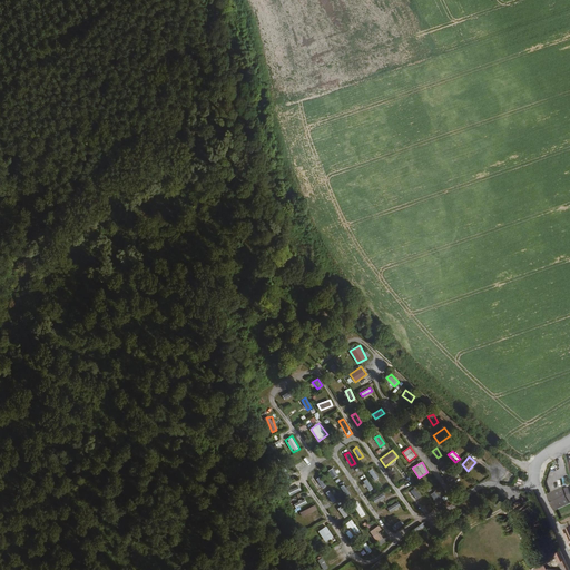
[(333,467),(328,471),(333,478),(338,474),(333,467)]
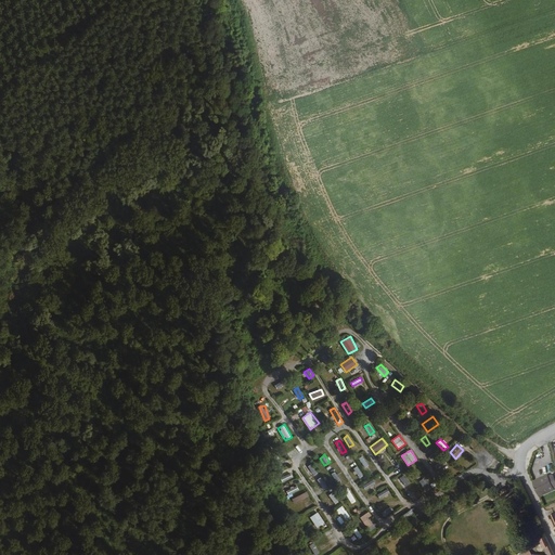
[(364,467),(369,465),(363,455),(359,459),(364,467)]
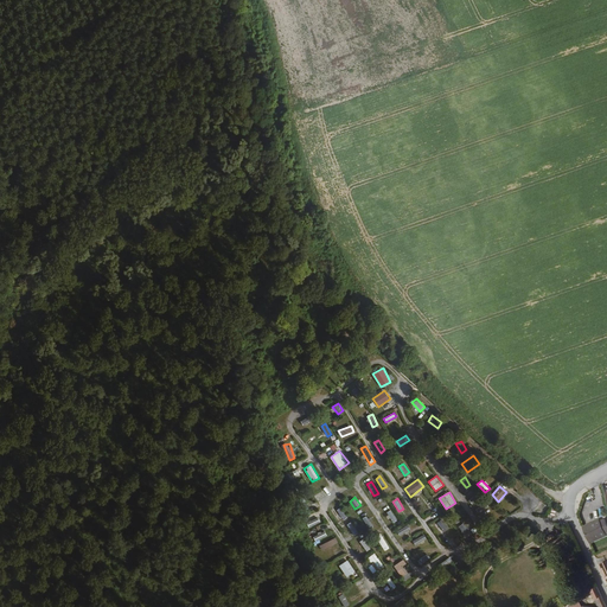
[(486,503),(475,509),(479,513),(489,508),(486,503)]
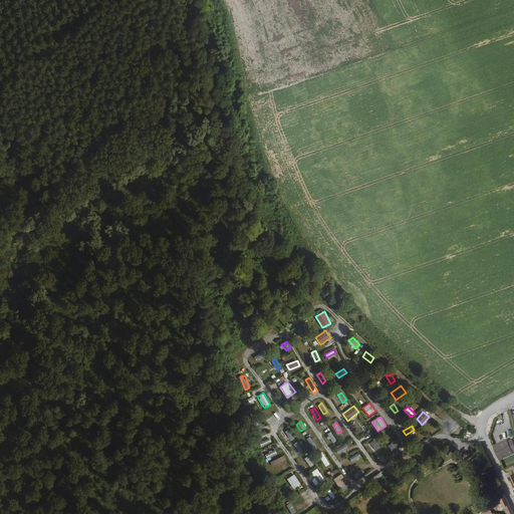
[(291,440),(294,438),(288,430),(285,432),(291,440)]
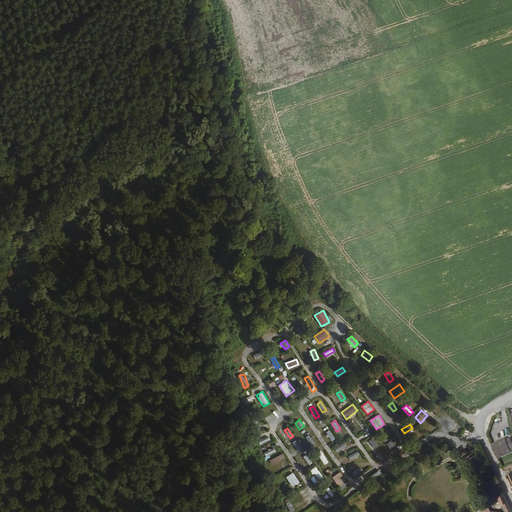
[(331,440),(335,438),(330,430),(326,432),(331,440)]
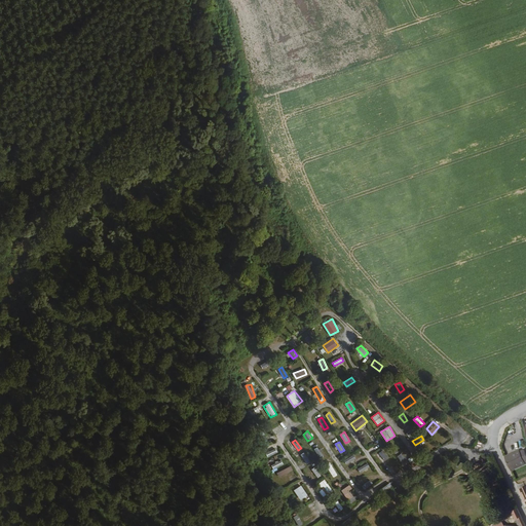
[(317,447),(314,449),(321,458),(325,456),(317,447)]
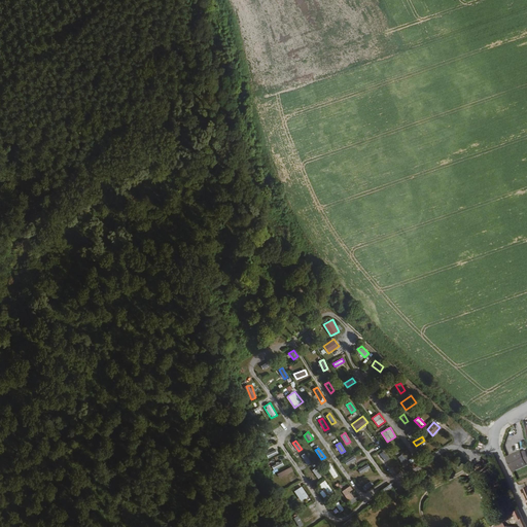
[(386,462),(390,458),(384,450),(379,454),(386,462)]
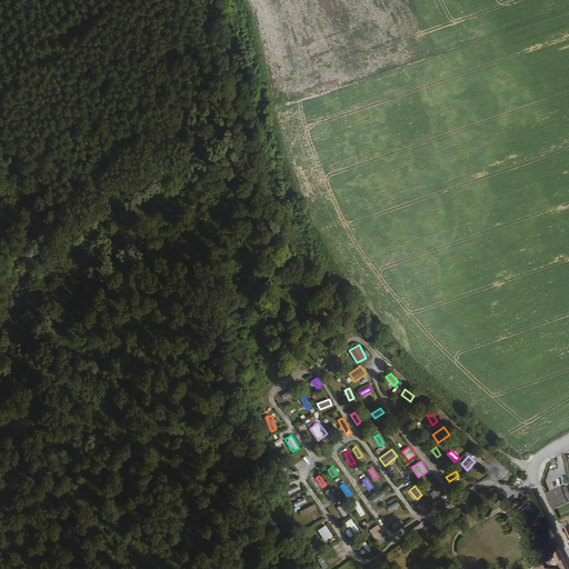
[(563,488),(549,495),(553,506),(568,499),(568,498),(568,490),(567,487),(563,488)]
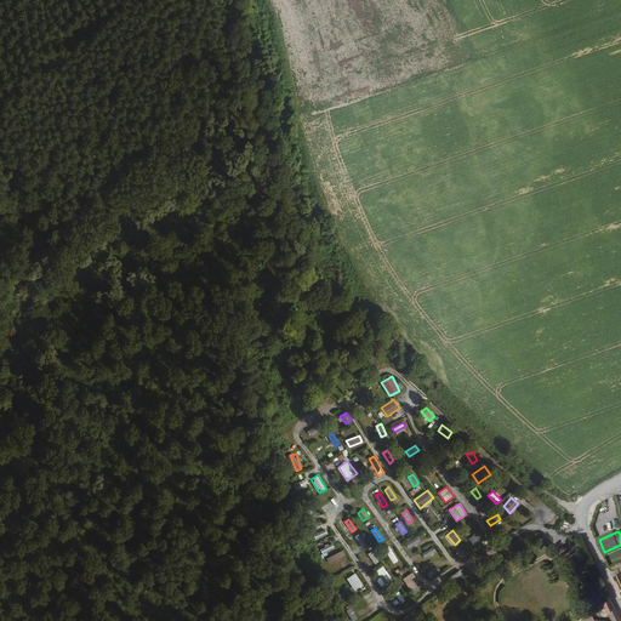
[(360,534),(355,536),(362,547),(366,545),(360,534)]
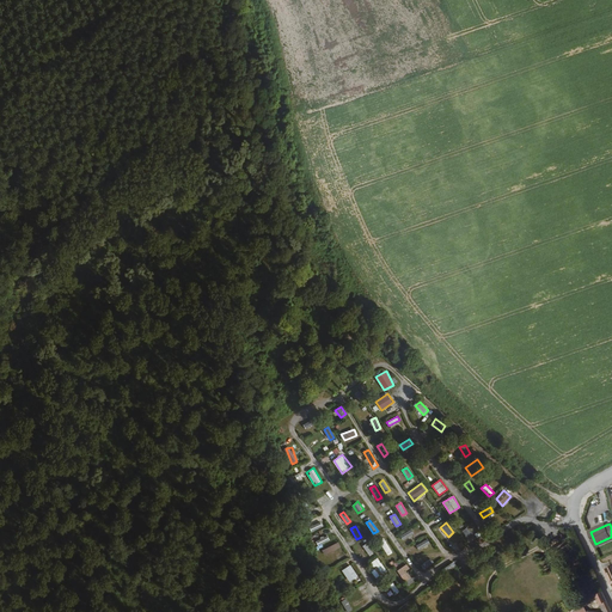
[(470,540),(475,536),(467,526),(461,531),(470,540)]
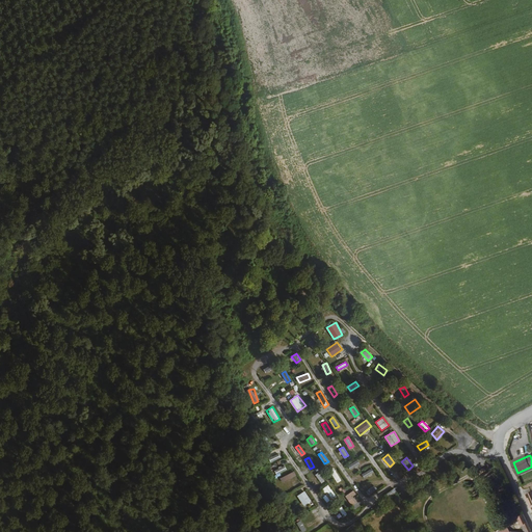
[(350,470),(361,463),(358,459),(348,466),(350,470)]
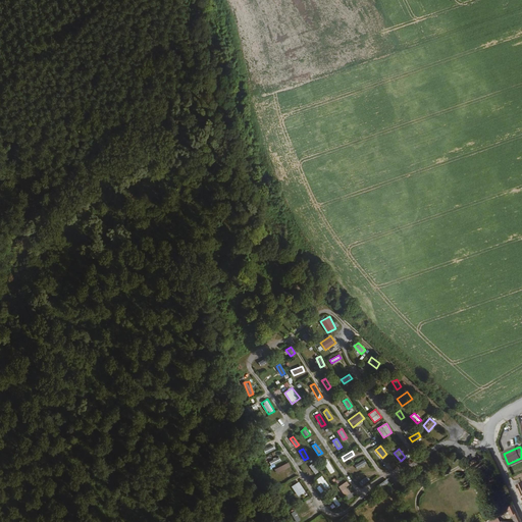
[(270,461),(271,465),(281,461),(279,457),(270,461)]
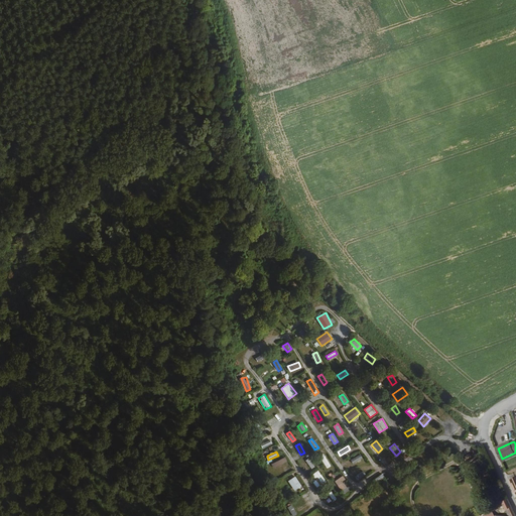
[(323,452),(318,455),(327,468),(332,466),(323,452)]
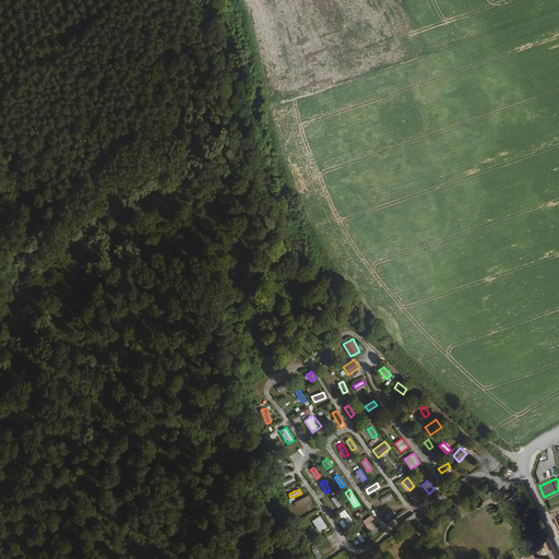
[(380,497),(382,501),(393,497),(391,492),(380,497)]
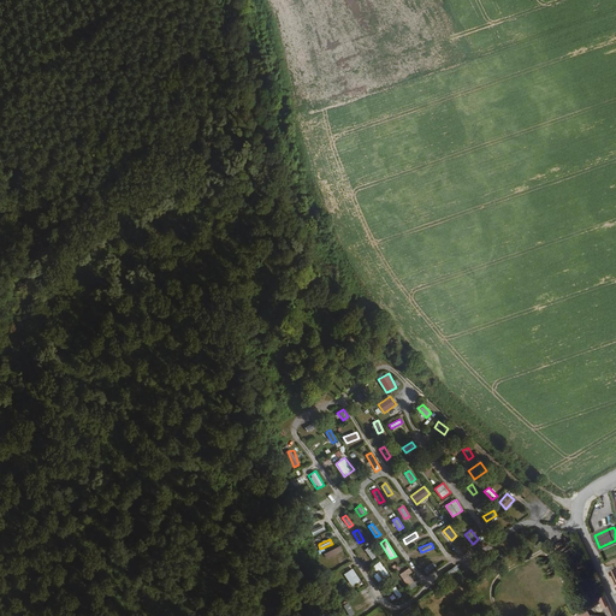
[(341,545),(325,554),(327,560),(343,550),(341,545)]
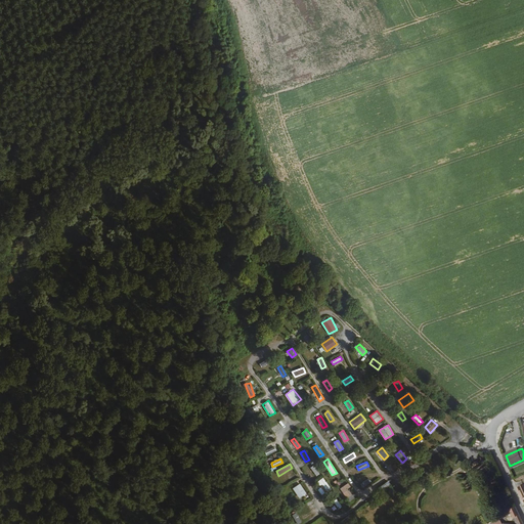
[(314,465),(310,468),(316,476),(320,473),(314,465)]
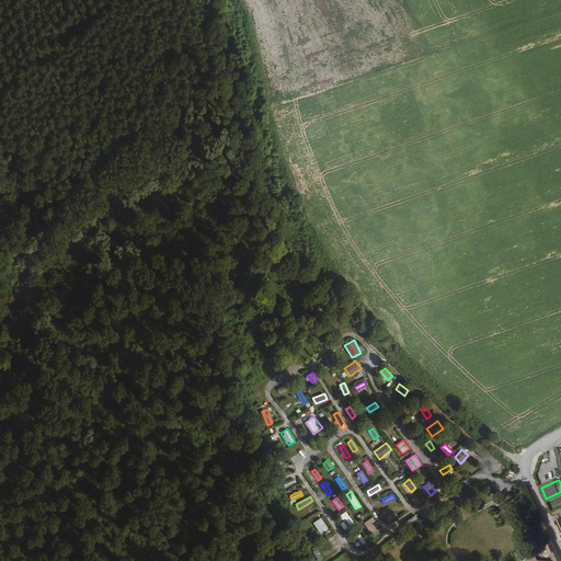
[(347,511),(341,515),(343,519),(345,518),(352,528),(356,525),(347,511)]
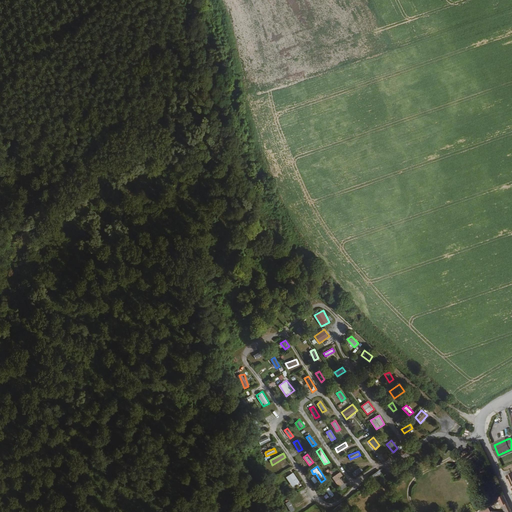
[(352,473),(355,477),(363,470),(360,467),(352,473)]
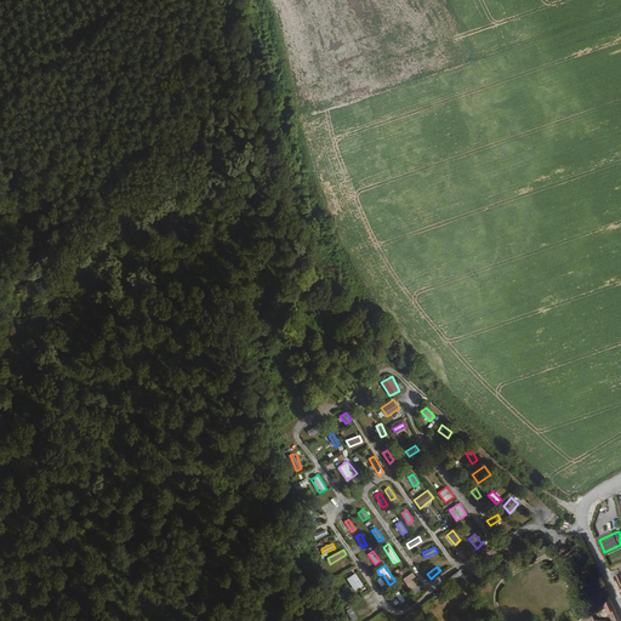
[(460,571),(451,577),(454,581),(462,575),(460,571)]
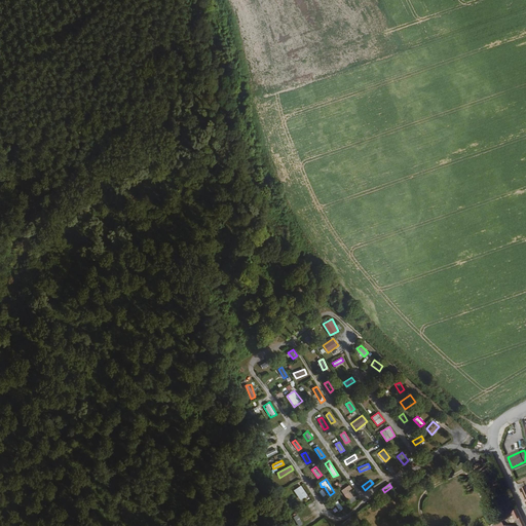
[(294,489),(300,500),(308,495),(302,485),(294,489)]
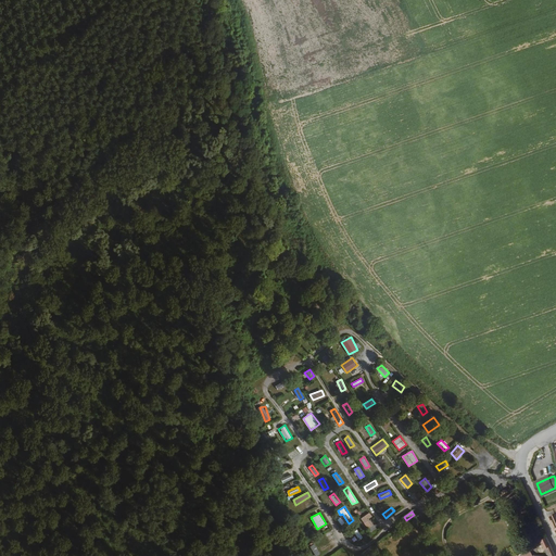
[(371,525),(368,519),(373,517),(370,513),(361,518),(367,528),(371,525)]
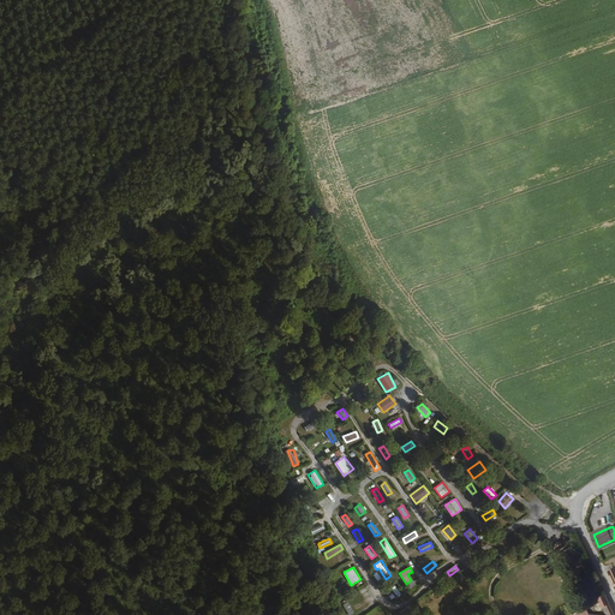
[(396,585),(392,589),(398,597),(401,595),(396,585)]
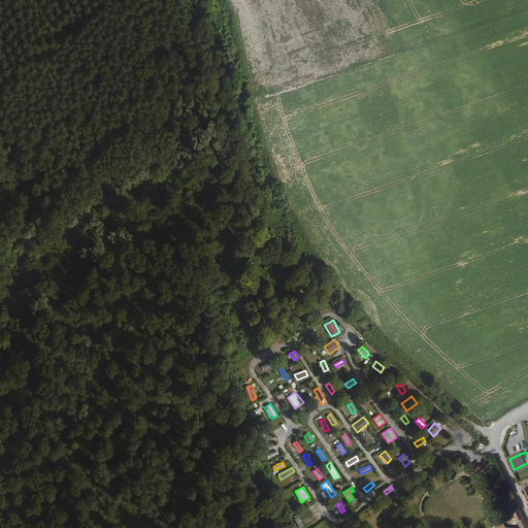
[(523,517),(519,507),(512,510),(516,520),(518,519),(523,517)]
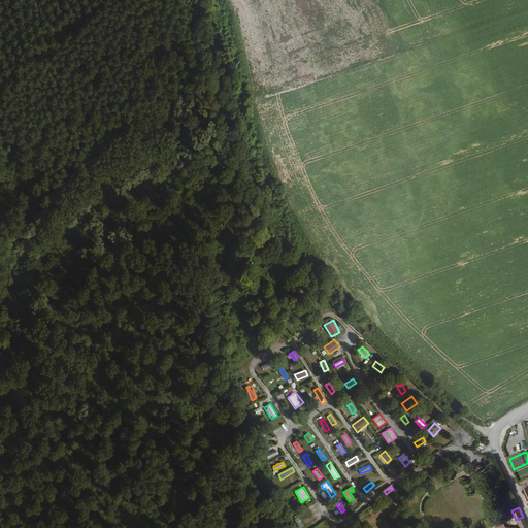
[(299,527),(304,526),(297,516),(293,518),(299,527)]
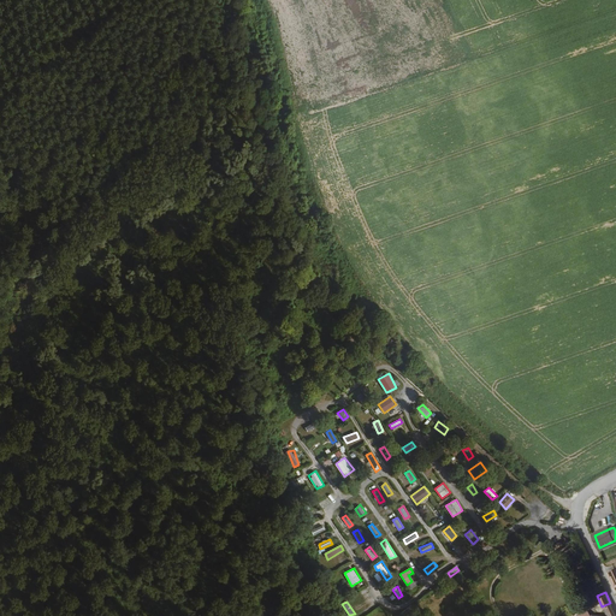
[(610,603),(604,605),(608,615),(593,612),(593,615),(615,615),(614,611),(610,603)]
